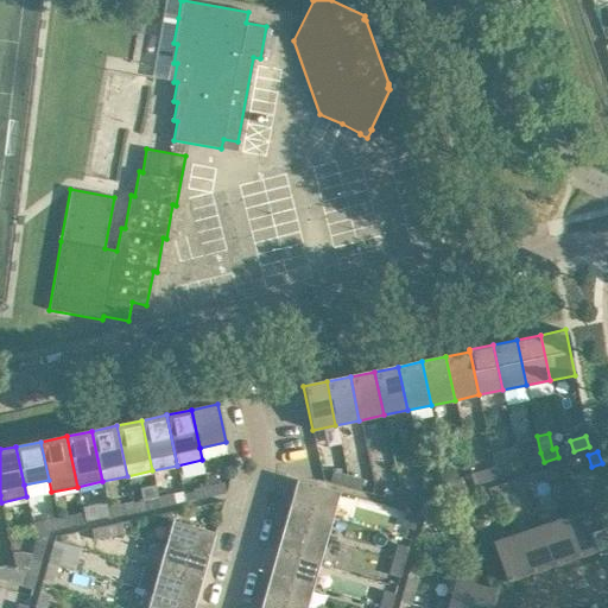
[(526,457),(529,467),(544,462),(540,453),(526,457)]
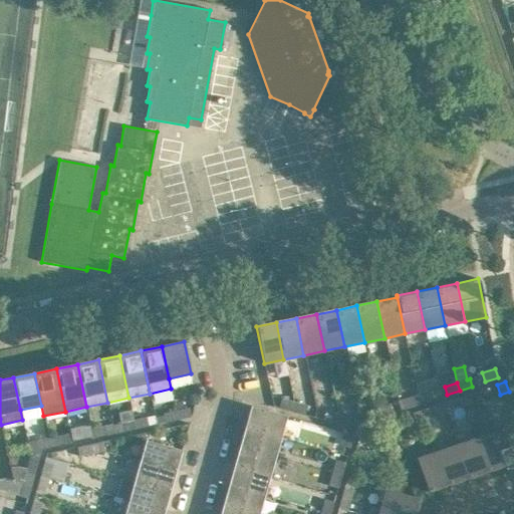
[(418,396),(420,404),(433,399),(430,392),(418,396)]
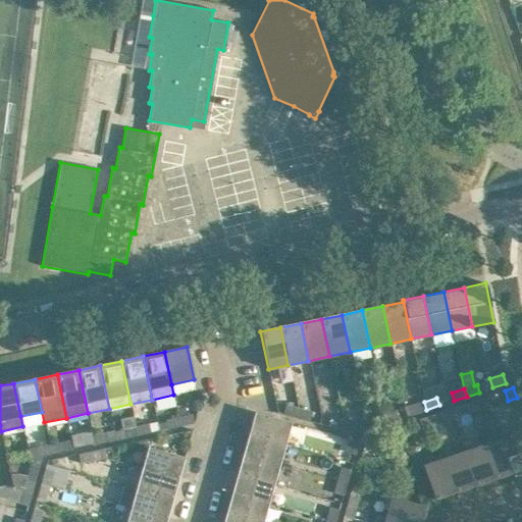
[(480,410),(477,400),(466,404),(469,414),(480,410)]
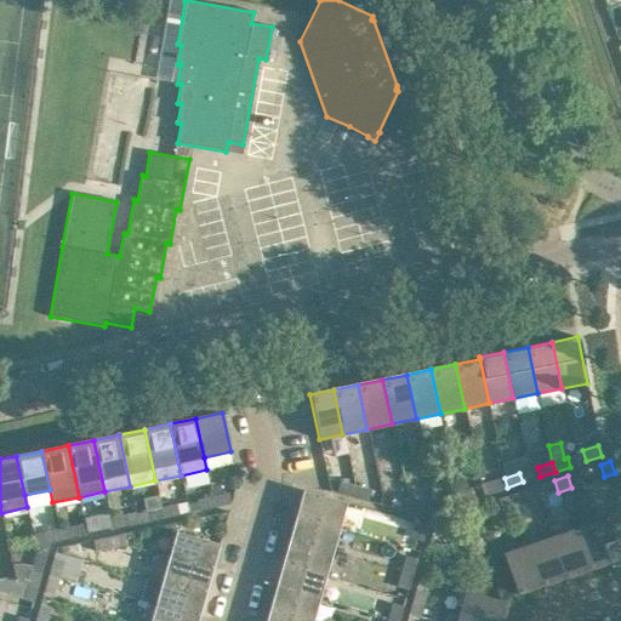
[(489,483),(493,493),(507,488),(505,478),(489,483)]
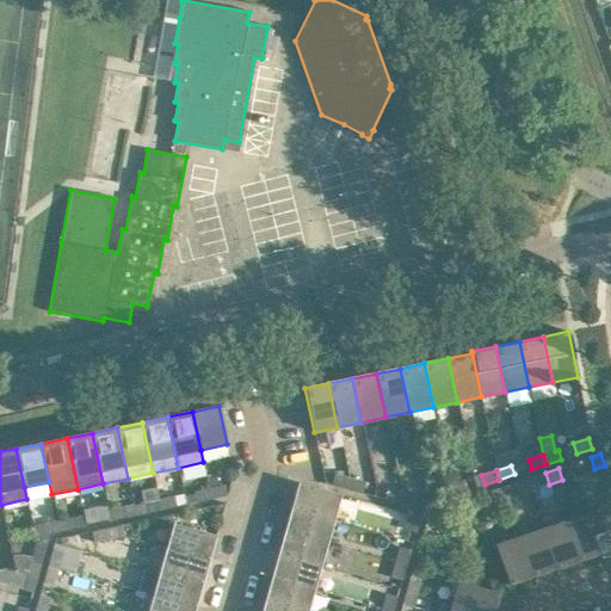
[(538,488),(549,485),(545,473),(534,476),(538,488)]
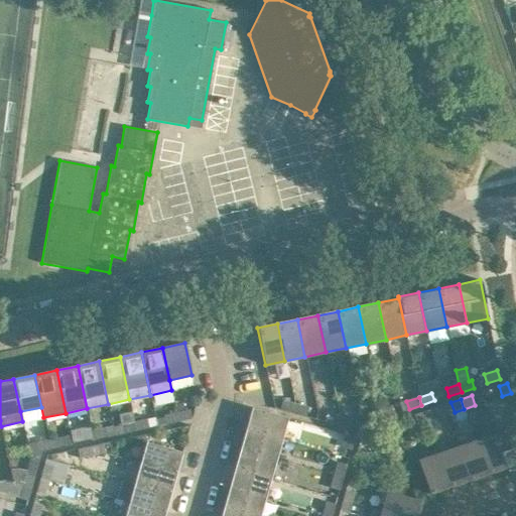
[(280,409),(292,412),(294,403),(282,400),(280,409)]
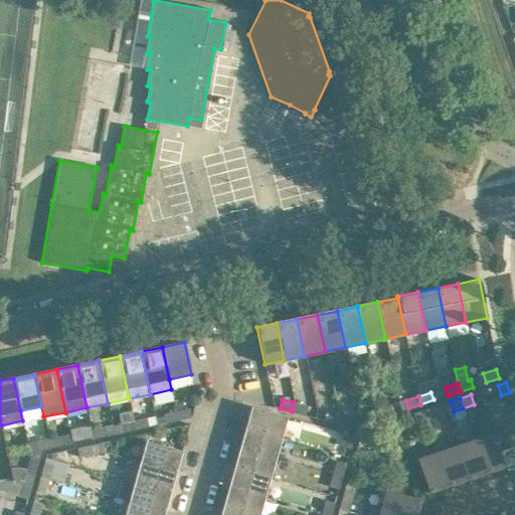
[(307,406),(294,402),(292,411),(304,415),(307,406)]
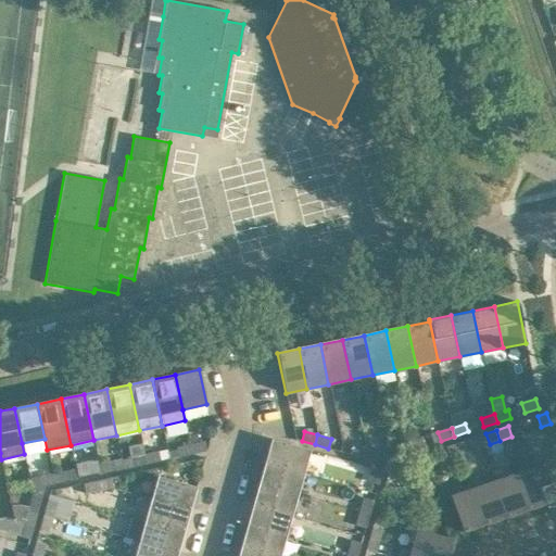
[(422,438),(409,442),(412,451),(426,445),(422,438)]
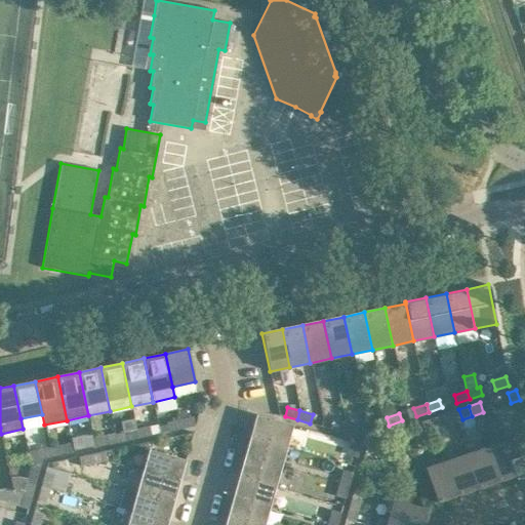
[(255,414),(250,435),(286,445),(292,426),(255,414)]
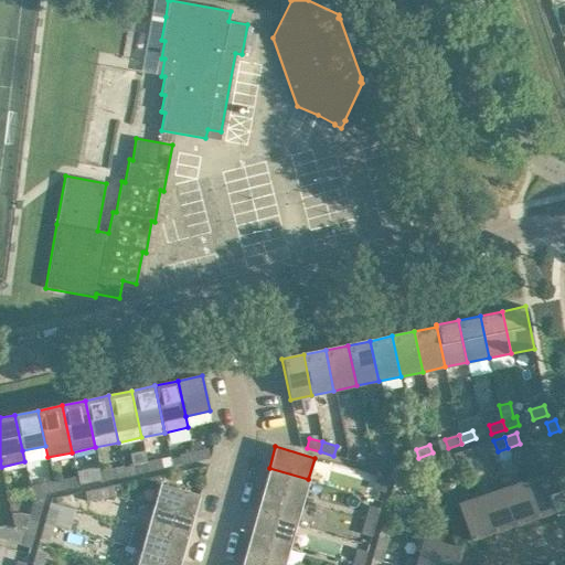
[(479,458),(475,447),(462,451),(467,462),(479,458)]
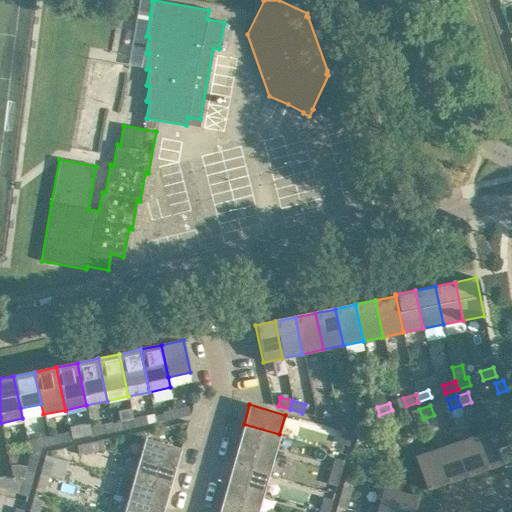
[(188,407),(175,410),(177,418),(189,415),(188,407)]
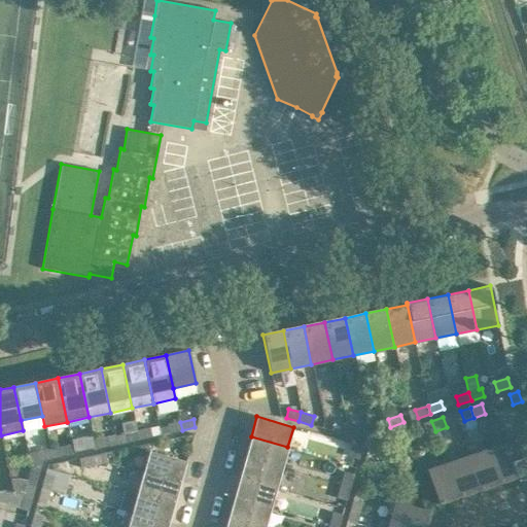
[(375,423),(378,431),(390,427),(388,419),(375,423)]
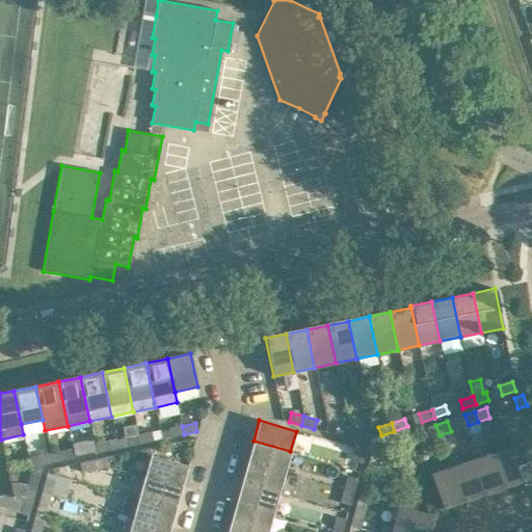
[(430,439),(440,435),(435,425),(426,428),(430,439)]
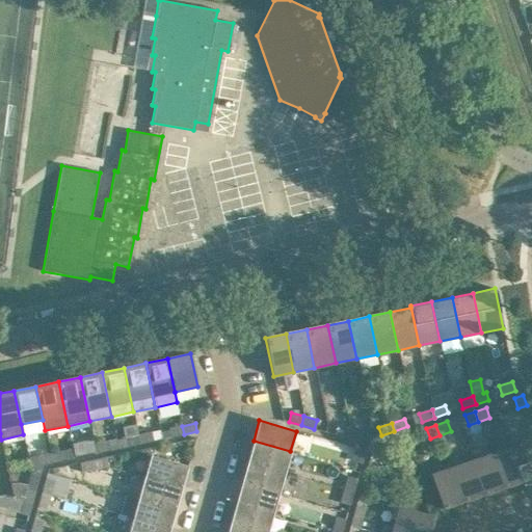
[(184,434),(182,426),(160,430),(161,439),(184,434)]
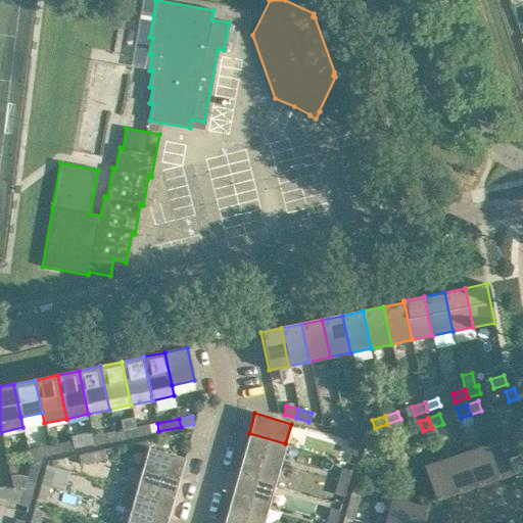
[(331,420),(328,428),(341,431),(343,423),(331,420)]
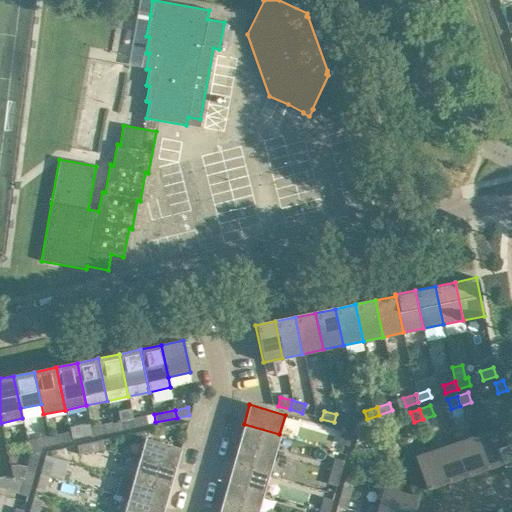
[(349,418),(336,414),(334,422),(347,426),(349,418)]
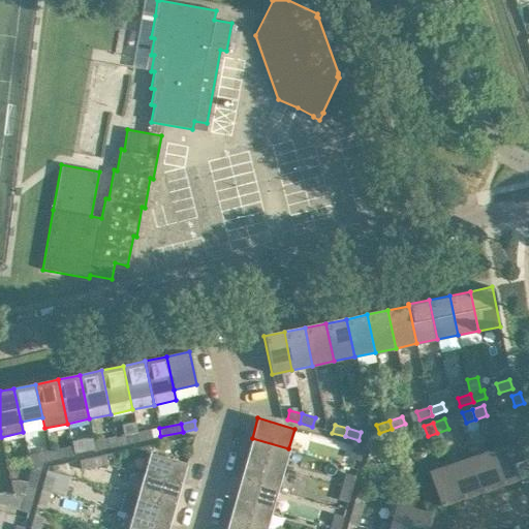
[(151,430),(137,432),(138,440),(153,437),(151,430)]
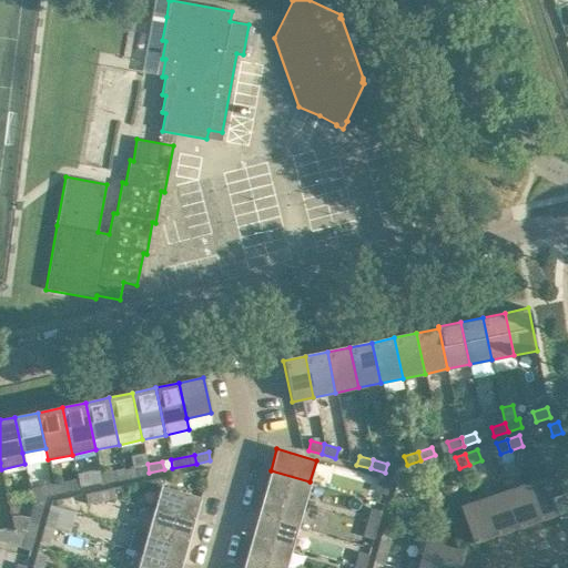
[(134,476),(149,473),(148,464),(132,467),(134,476)]
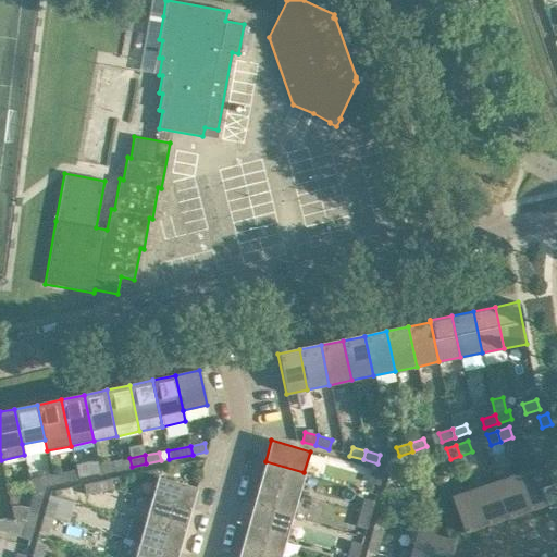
[(265,461),(259,483),(298,494),(304,472),(265,461)]
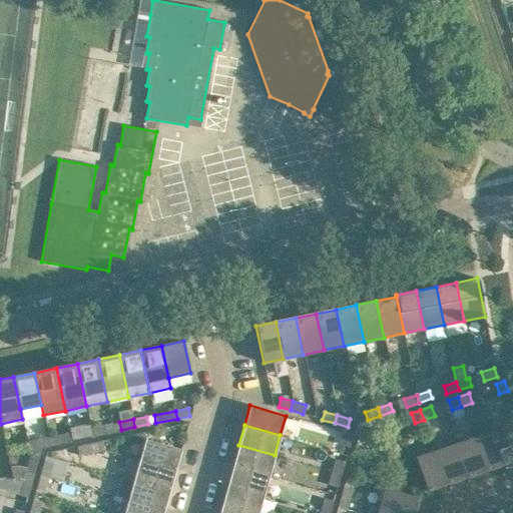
[(103,426),(90,428),(92,436),(104,434),(103,426)]
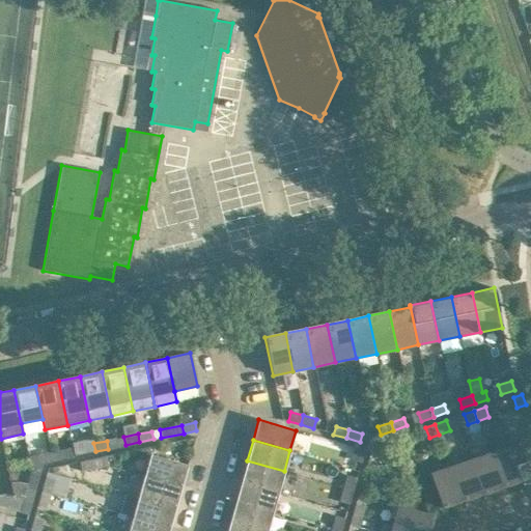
[(508,448),(520,481),(521,485),(530,481),(530,452),(527,441),(508,448)]
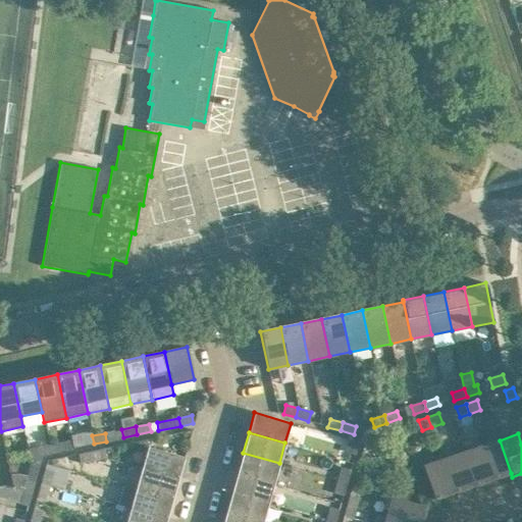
[(80,438),(82,447),(94,444),(92,435),(80,438)]
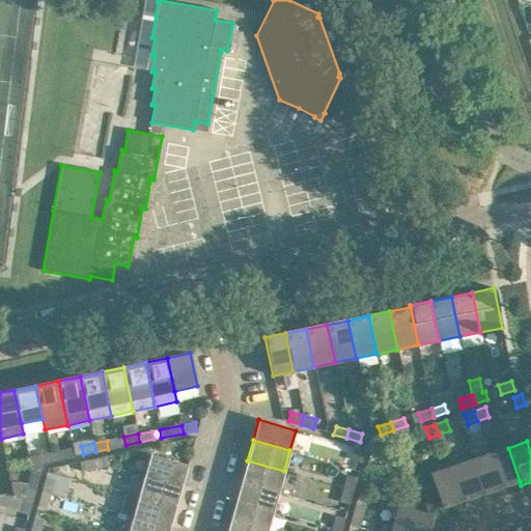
[(363,449),(355,447),(351,460),(359,463),(363,449)]
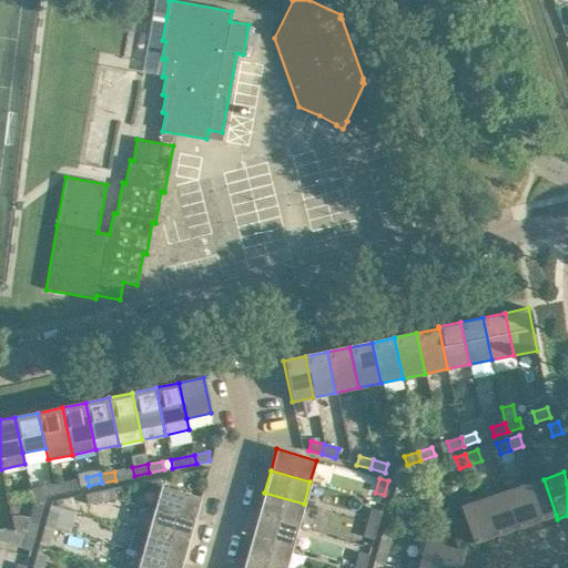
[(523,486),(535,523),(556,515),(544,479),(523,486)]
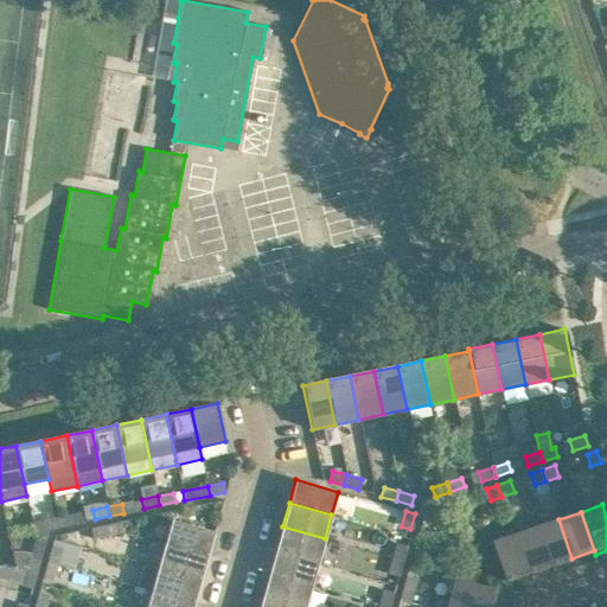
[(59,526),(74,524),(71,515),(57,517),(59,526)]
